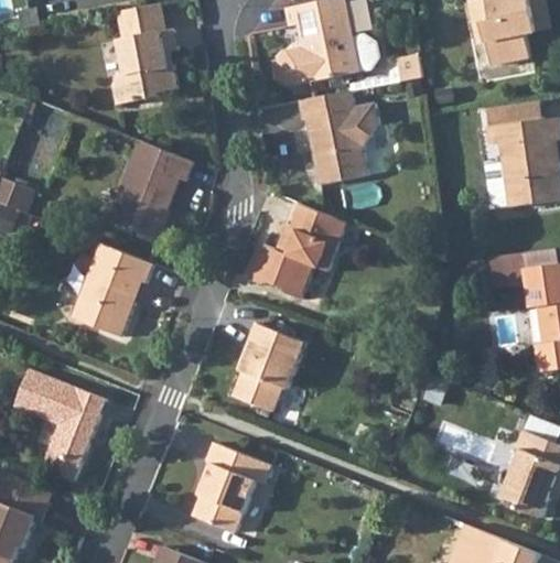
[(352,36),(344,0),(319,0),(286,7),(289,24),(298,23),(303,50),(293,51),(284,50),(272,61),(276,78),(292,84),(358,72),(357,66),(367,65),(372,58),(377,53),(375,42),(361,34),(352,36)]
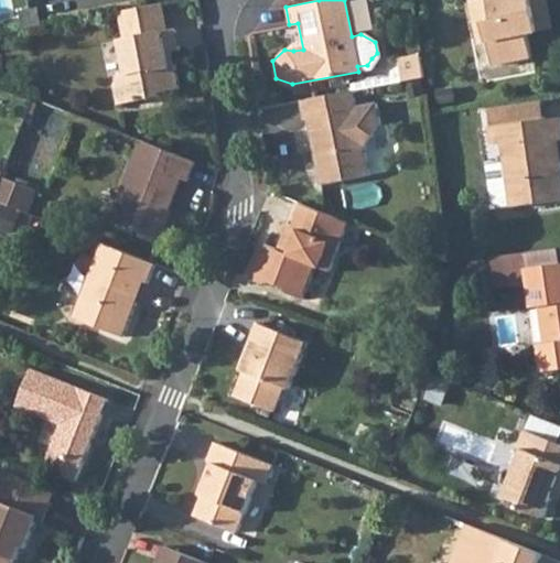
[(531,2),(540,0),(469,0),(473,25),(481,24),(485,43),(488,64),(529,56),(525,33),(537,31),(531,2)]
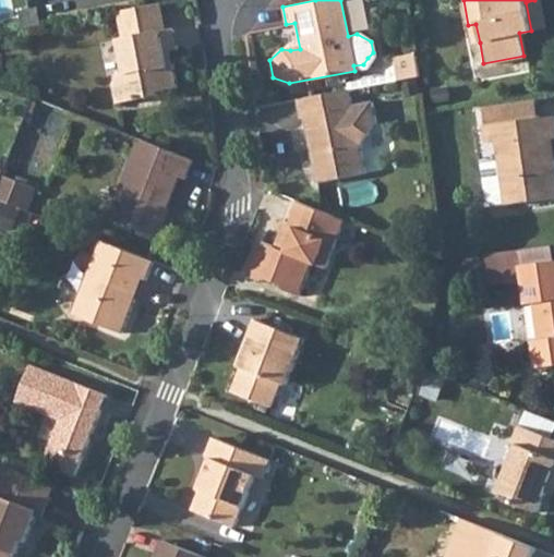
[(534,0),(526,2),(531,31),(544,28),(539,0),(534,0)]
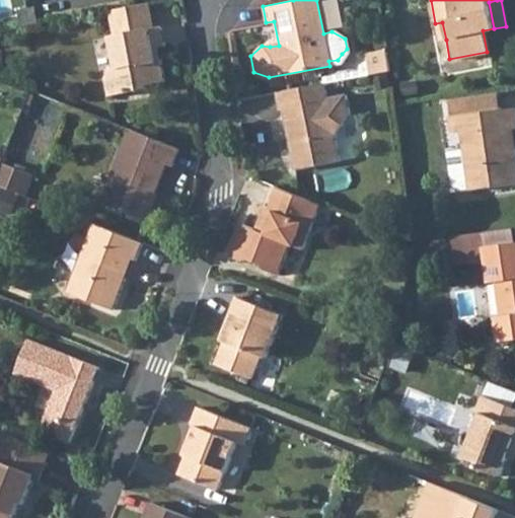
[(113,34),(150,26),(146,2),(134,4),(107,9),(113,34)]
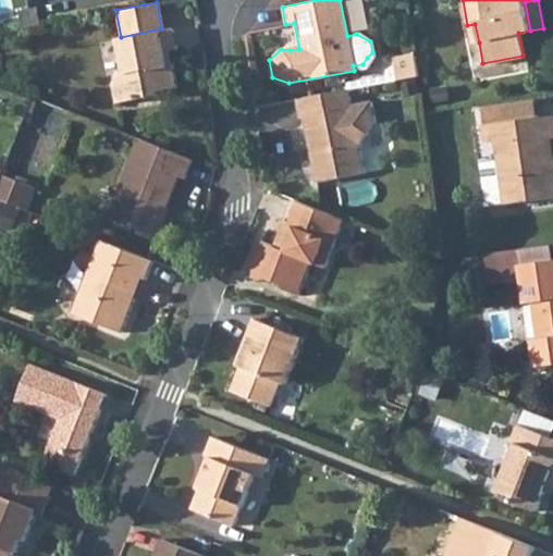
[(471,44),(479,42),(475,24),(467,25),(471,44)]
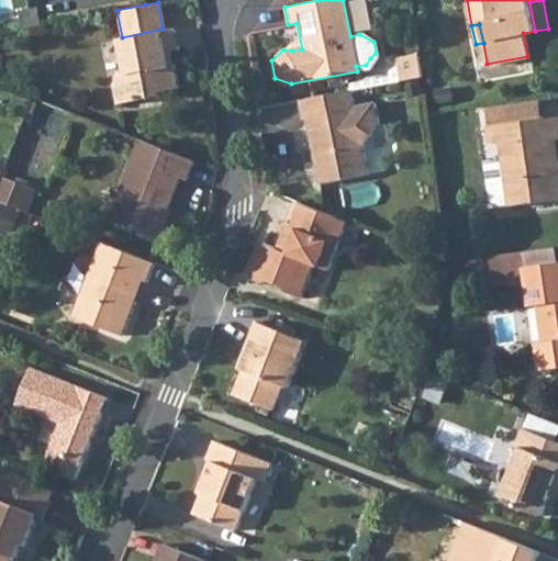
[(176,48),(171,27),(163,29),(122,37),(116,38),(123,75),(114,76),(110,82),(114,103),(157,94),(156,91),(176,88),(171,64),(167,64),(165,51),(169,49),(176,48)]
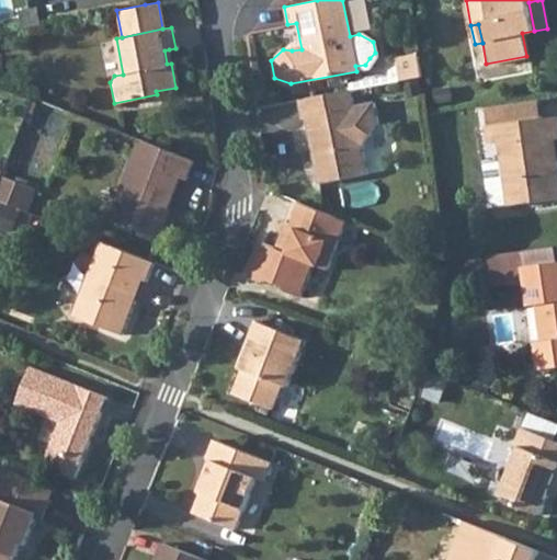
[(397,80),(420,76),(417,54),(402,56),(405,63),(395,65),(397,80)]
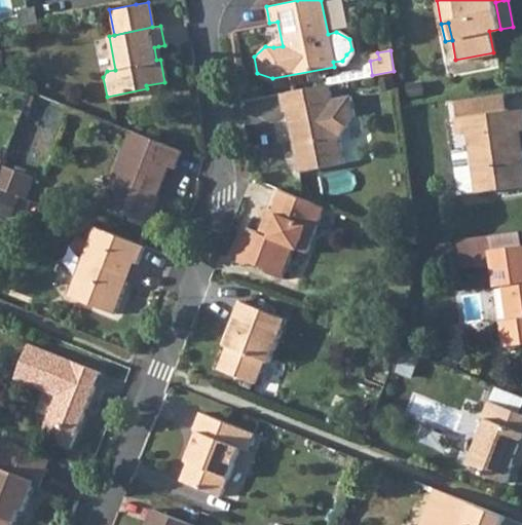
[(344,65),(346,54),(342,61),(333,62),(334,67),(344,65)]
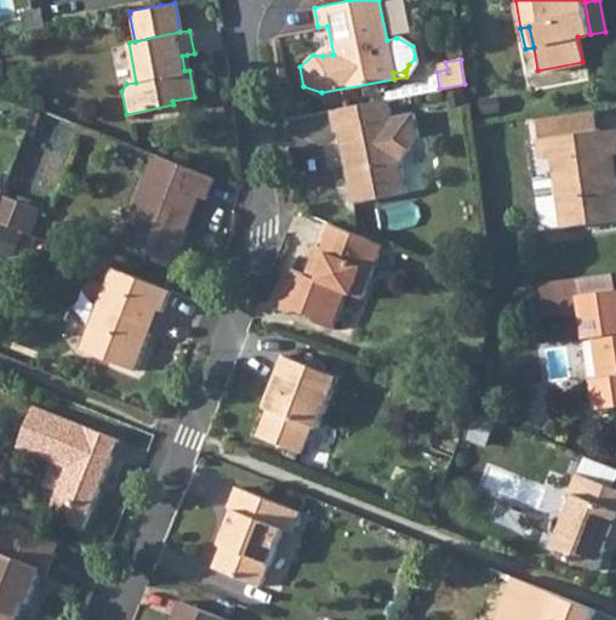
[(405,87),(408,95),(431,90),(429,83),(405,87)]
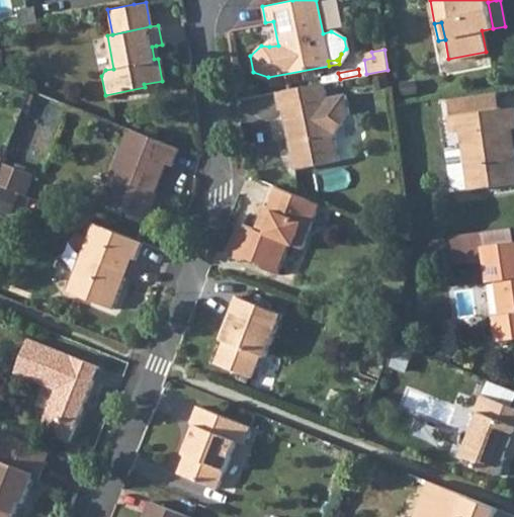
[(322,82),(274,91),(277,109),(281,108),(286,107),(291,135),(286,136),(292,169),(337,160),(332,135),(347,112),(343,93),(325,97),(322,82)]
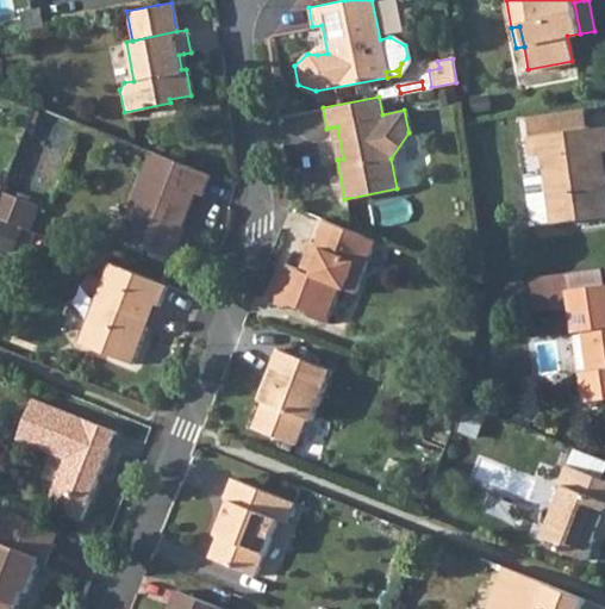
[(594,153),(604,150),(604,143),(603,125),(585,128),(582,109),(523,116),(529,155),(541,153),(543,174),(549,221),(549,223),(604,215),(604,193),(603,174),(597,175),(594,153)]
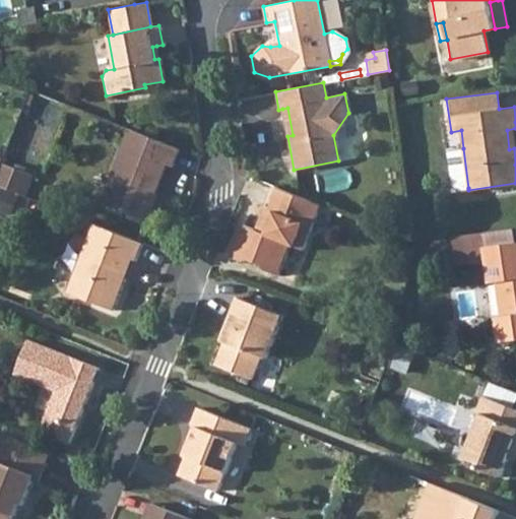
[(293,135),(287,108),(282,109),(287,136),(293,135)]
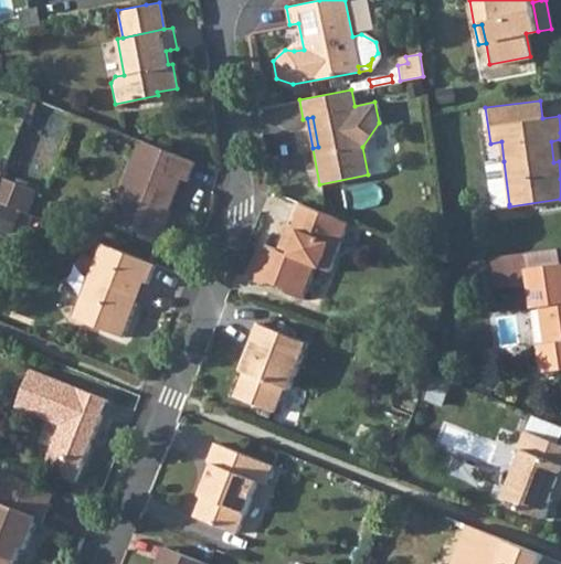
[(192,160),(139,139),(118,192),(122,193),(112,220),(157,238),(163,221),(161,214),(163,209),(166,209),(179,178),(184,180),(192,160)]
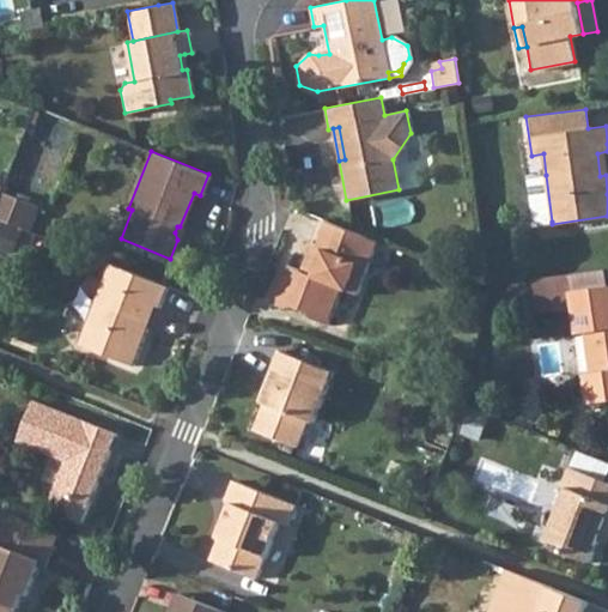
[(552,222),(546,175),(526,179),(530,218),(539,224),(552,222)]
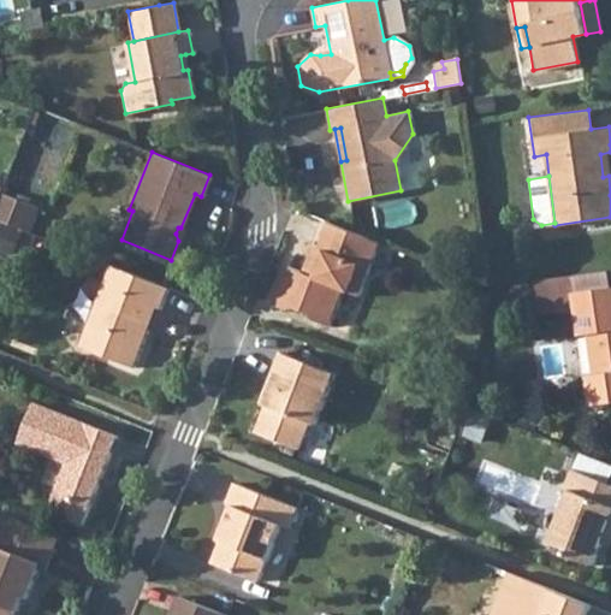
[(35,207),(0,194),(0,220),(27,231),(35,207)]
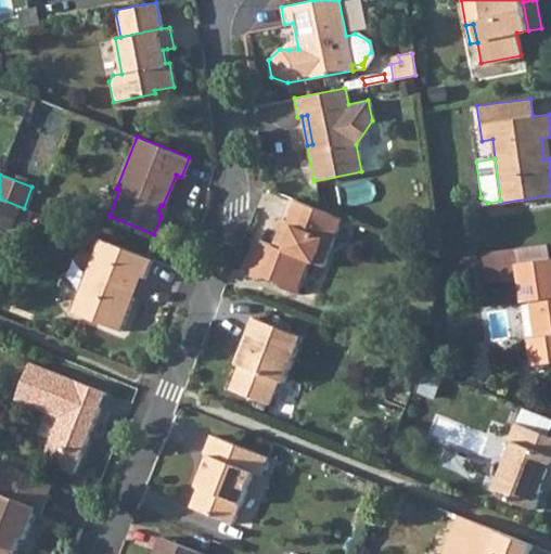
[(307,260),(321,267),(341,218),(296,201),(287,222),(292,224),(287,235),(278,231),(272,245),(259,240),(245,273),(258,279),(263,277),(279,283),(281,287),(294,293),(307,260)]
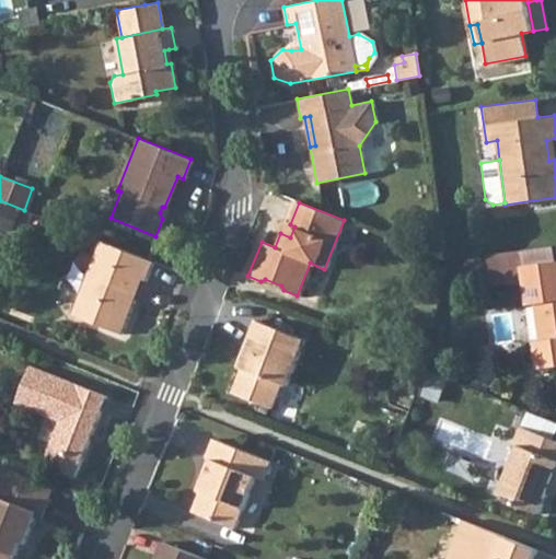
[(285,222),(280,233),(290,237),(294,226),(290,224),(285,222)]
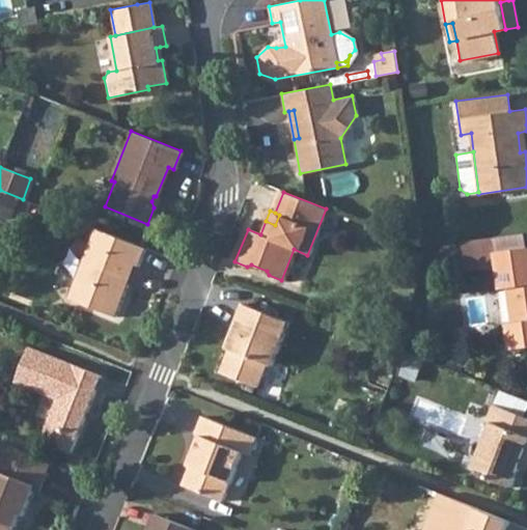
[(133,265),(137,266),(144,248),(93,227),(65,297),(112,316),(126,283),(121,282),(130,262),(133,265)]
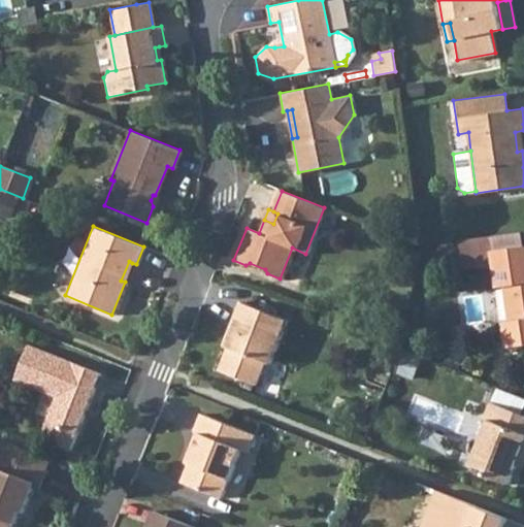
[(518,232),(489,236),(491,251),(520,246),(518,232)]
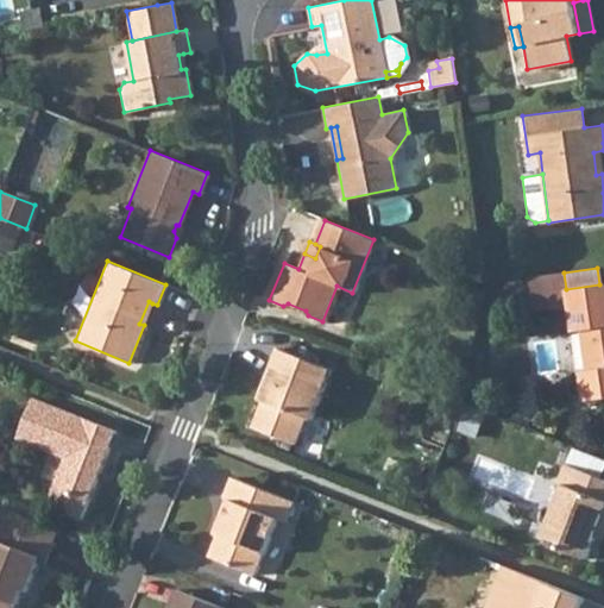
[(567,305),(571,331),(579,330),(584,371),(576,373),(580,401),(603,397),(603,283),(599,284),(566,289),(564,273),(528,277),(532,309),(567,305)]
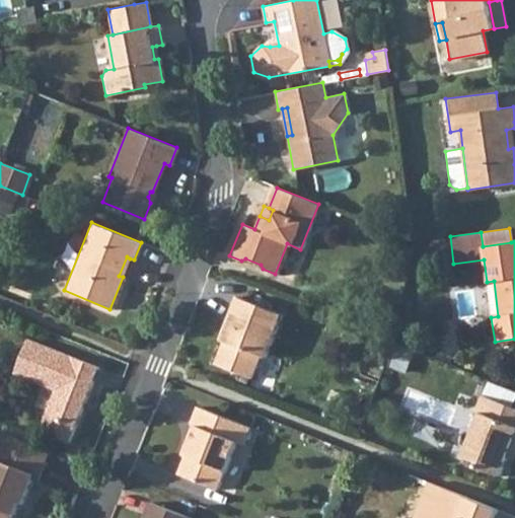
[(403,253),(408,242),(395,238),(391,248),(403,253)]
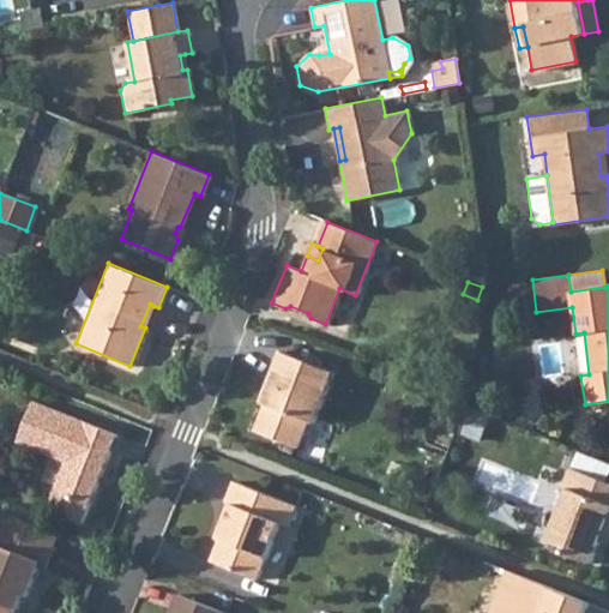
[(150,304),(140,326),(145,328),(154,306),(150,304)]
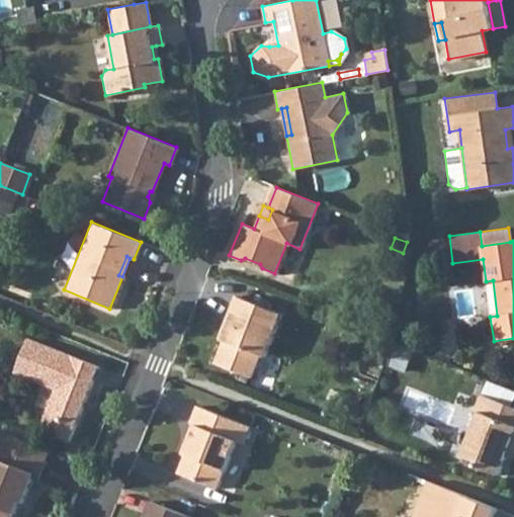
[(280,314),(234,295),(228,313),(231,314),(228,323),(224,322),(217,338),(222,340),(212,363),(249,377),(258,355),(263,357),(280,314)]
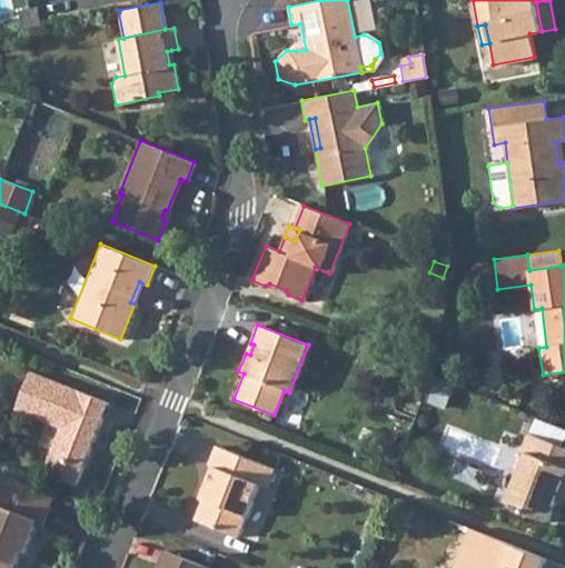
[(73,484),(106,401),(28,370),(12,408),(58,426),(40,471),(73,484)]
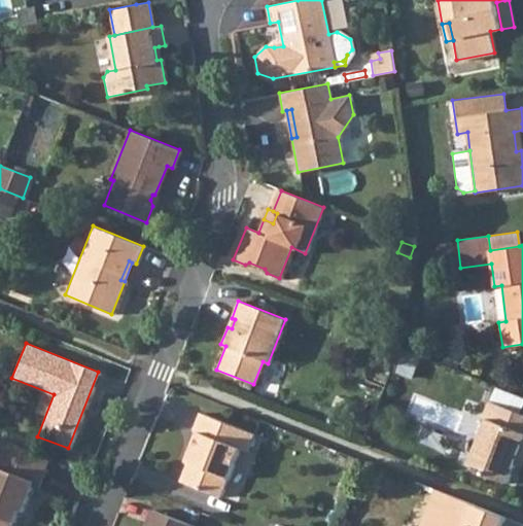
[(495,387),(489,401),(517,412),(522,397),(495,387)]
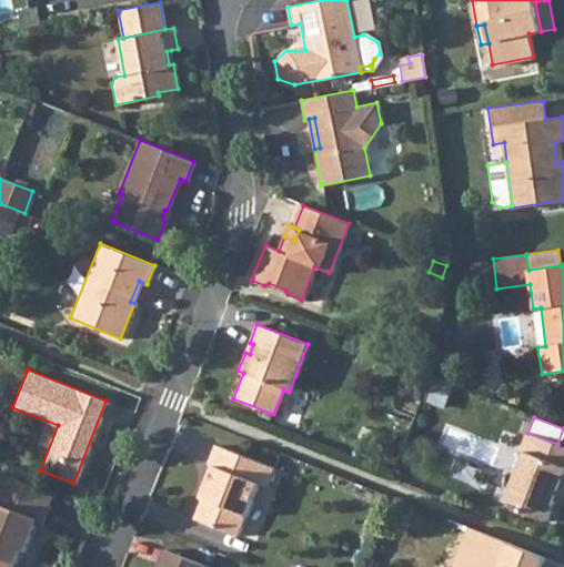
[(563,446),(525,432),(519,449),(524,452),(505,499),(522,505),(520,510),(544,520),(563,472),(563,446)]
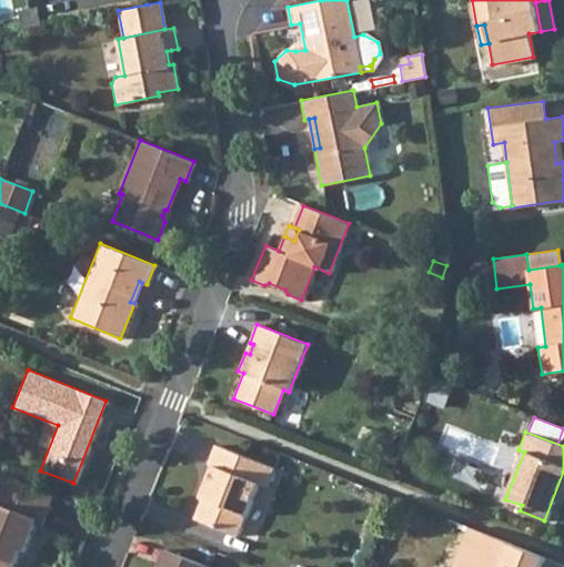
[(271,467),(213,444),(205,464),(208,465),(201,483),(205,484),(200,498),(192,518),(235,535),(255,484),(263,487),(271,467)]
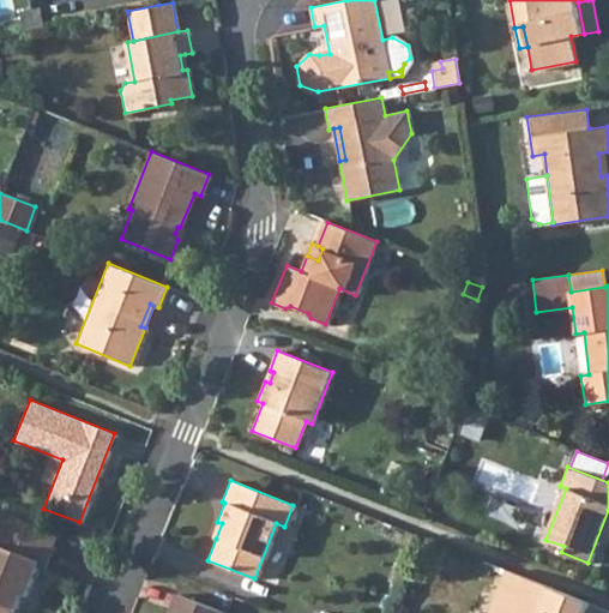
[(41,569),(55,533),(0,510),(0,532),(0,612),(11,612),(19,594),(24,595),(35,566),(41,569)]
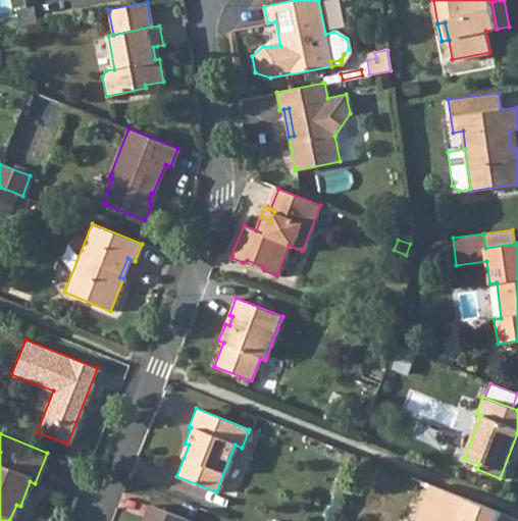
[(517,454),(517,433),(509,458),(516,461),(517,454)]
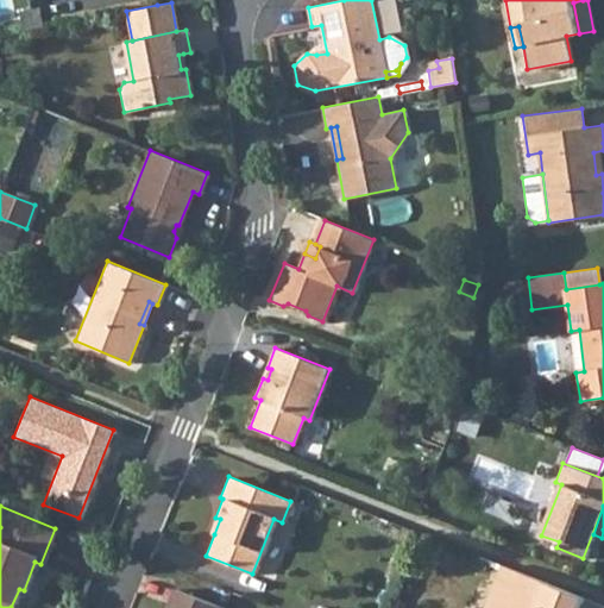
[(209,532),(214,534),(220,519),(215,518),(209,532)]
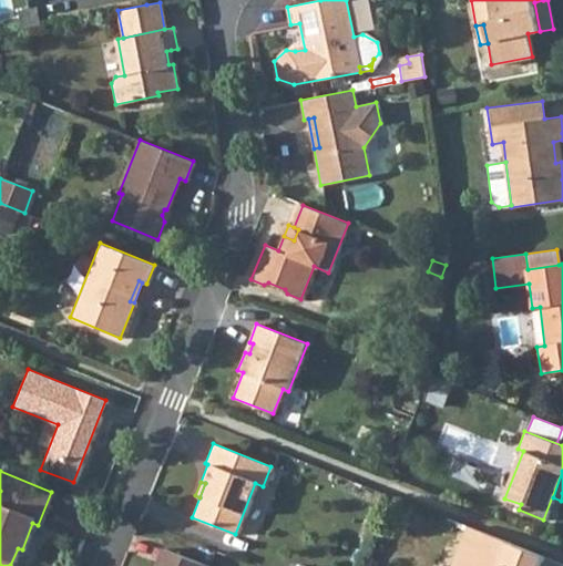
[(536,565),(541,556),(482,533),(477,546),(474,565),(536,565)]
